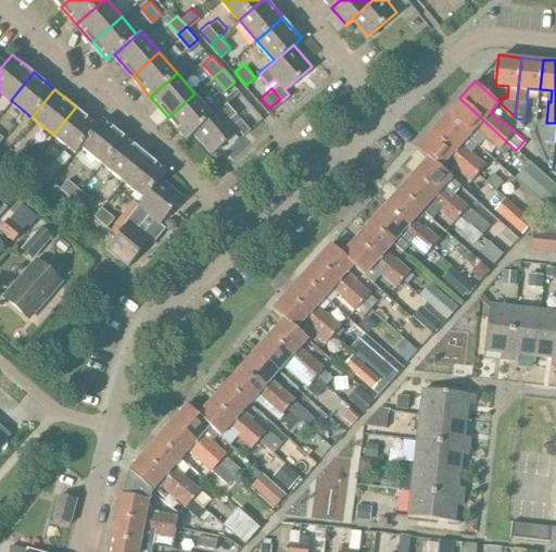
[(194,93),(168,117),(186,138),(193,132),(213,115),(212,113),(194,93)]
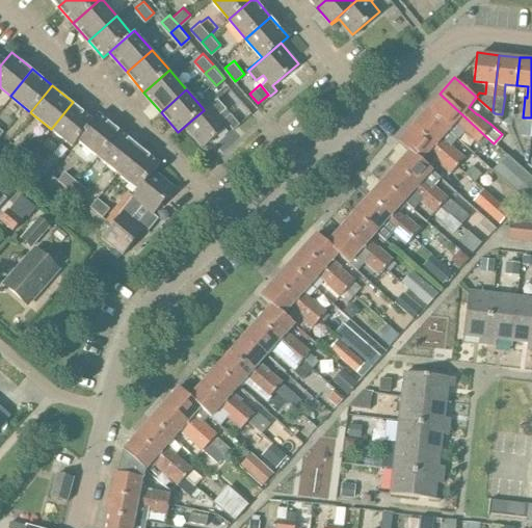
[(464,129),(478,140),(483,134),(440,94),(425,109),(457,136),(464,129)]
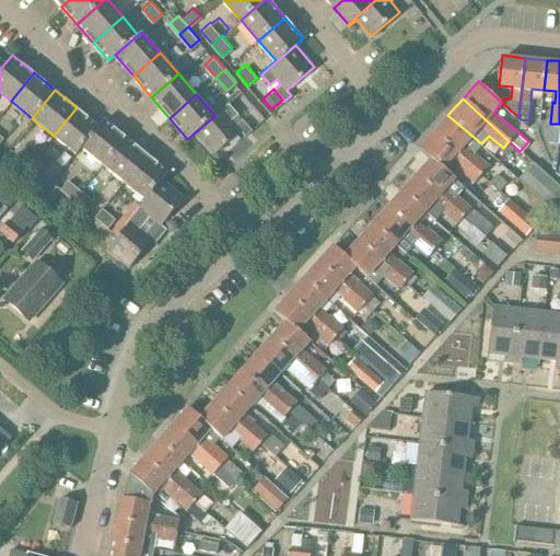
[(228,101),(221,107),(213,114),(214,116),(195,132),(213,154),(241,130),(245,135),(252,129),(242,118),(235,124),(231,118),(237,113),(228,101)]
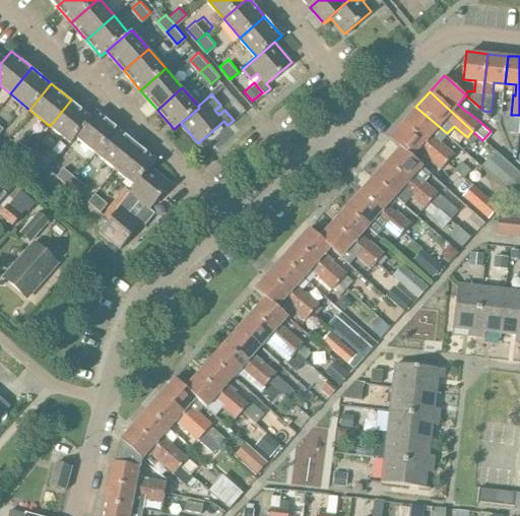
[(75,135),(90,116),(71,100),(50,126),(68,140),(74,134),(75,135)]
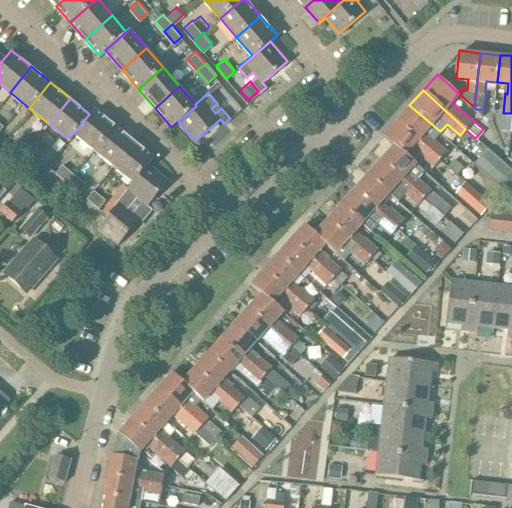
[(433,139),(440,131),(409,105),(396,120),(439,159),(446,150),(433,139)]
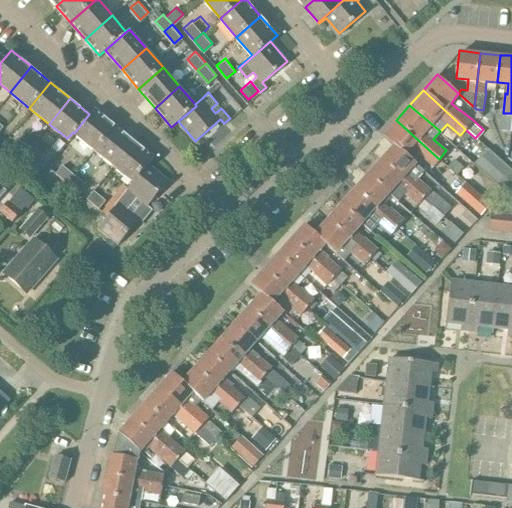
[(94,149),(114,124),(94,108),(89,114),(74,133),(94,149)]
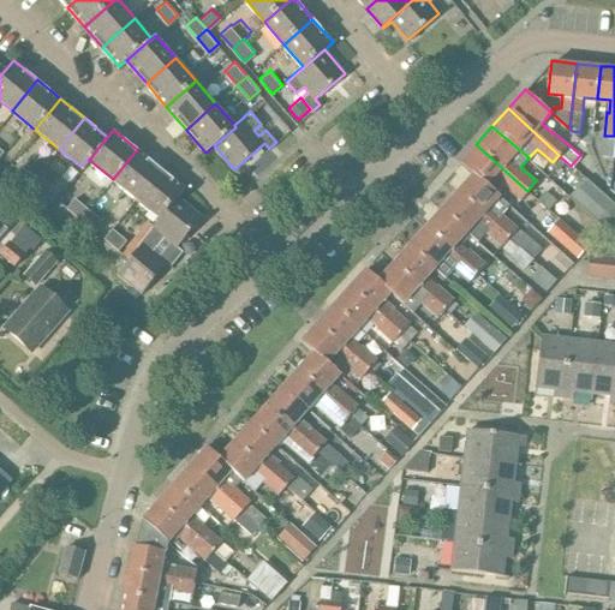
[(505,184),(520,198),(527,191),(476,144),(460,161),(473,173),(496,192),(505,184)]
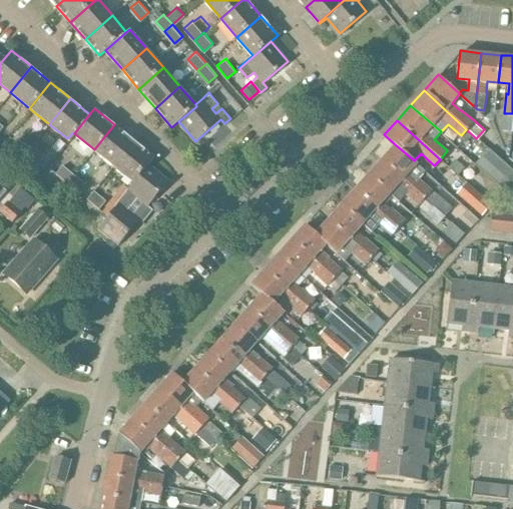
[(134,140),(114,124),(94,149),(114,165),(134,140)]
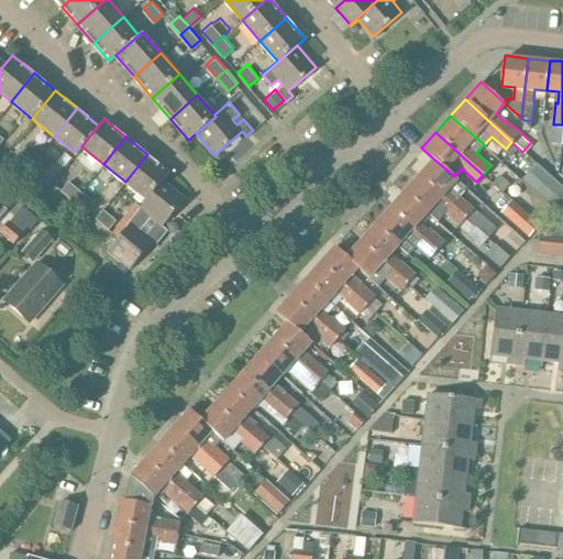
[(18,150),(10,159),(23,170),(31,160),(18,150)]
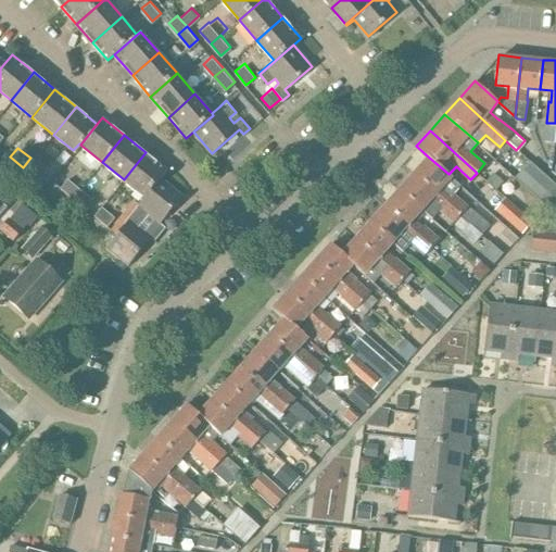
[(146,197),(161,177),(167,170),(146,152),(124,179),(144,196),(146,197)]
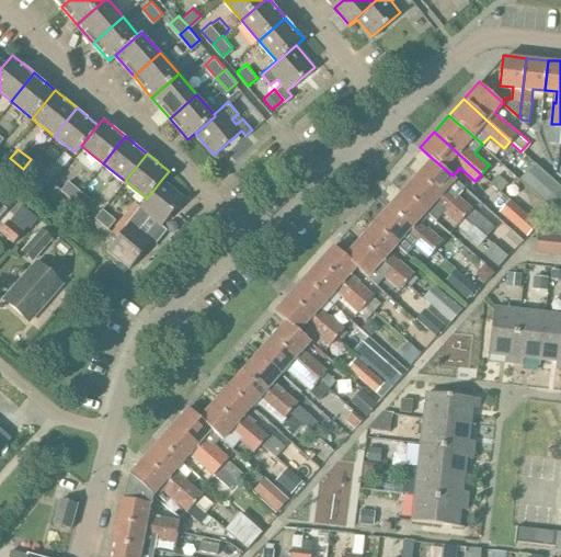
[(465,185),(453,175),(432,158),(418,173),(465,215),(487,235),(494,225),(472,206),(471,206),(457,194),(465,185)]
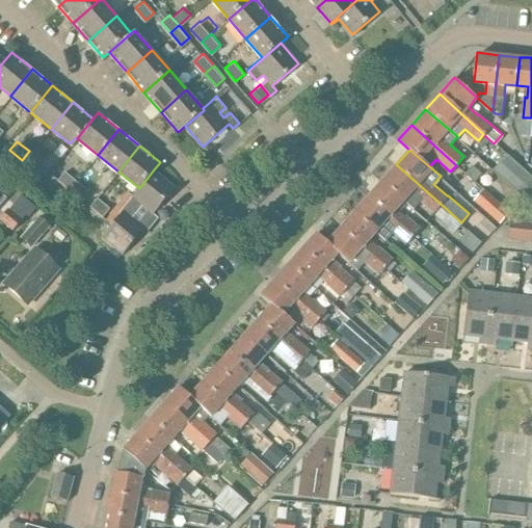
[(41,161),(29,151),(22,160),(33,169),(41,161)]
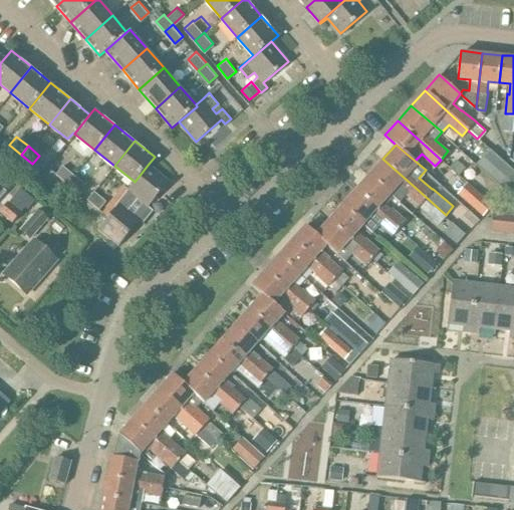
[(513,168),(490,147),(481,157),(511,183),(513,180),(513,168)]
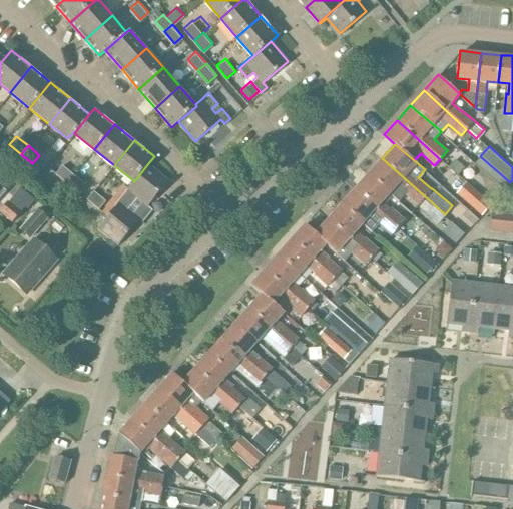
[(389,193),(390,192),(398,200),(404,193),(405,192),(418,204),(425,196),(382,158),(368,174),(389,193)]
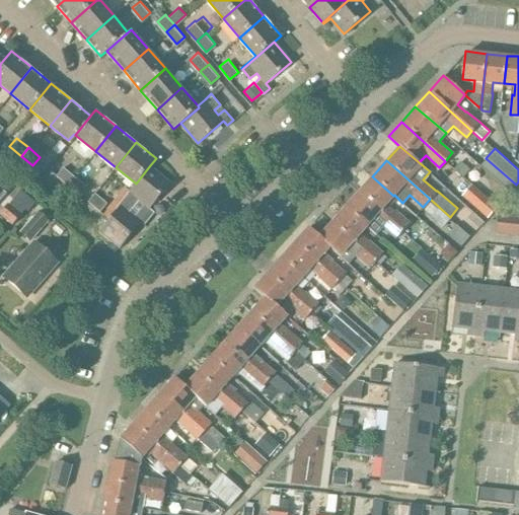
[(55,173),(67,182),(74,174),(62,165),(55,173)]
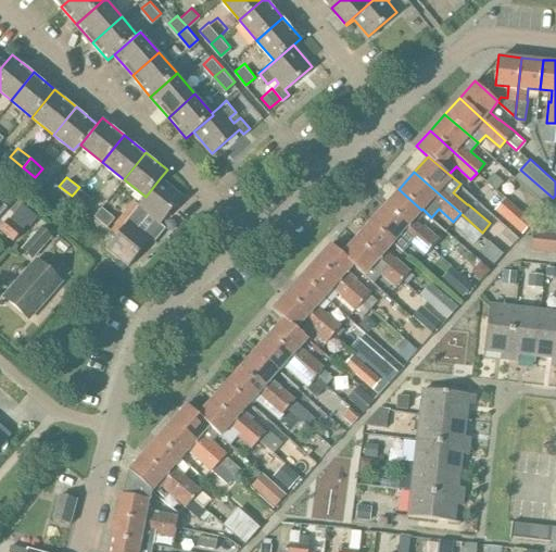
[(131,211),(160,233),(165,226),(160,222),(182,195),(161,177),(146,197),(144,196),(131,211)]
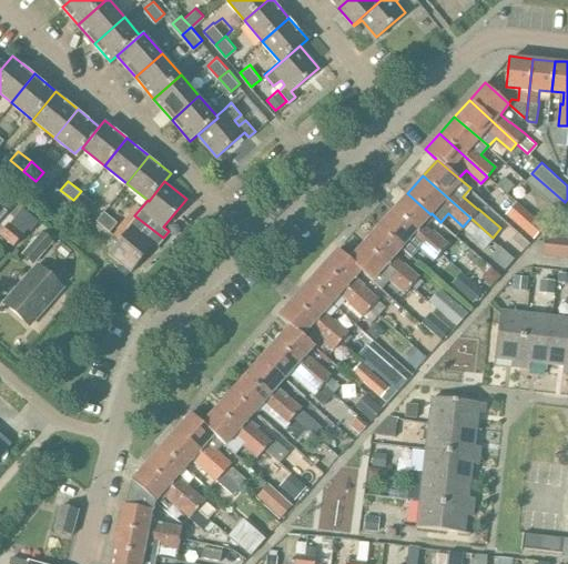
[(93,201),(81,191),(73,200),(87,210),(93,201)]
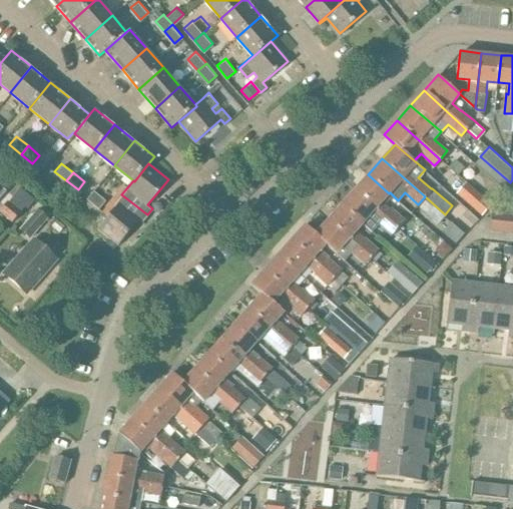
[(382,200),(389,193),(368,174),(355,188),(398,226),(405,219),(391,206),(390,207),(382,200)]
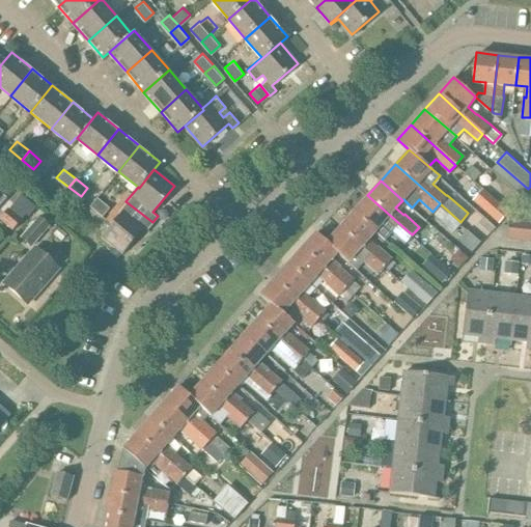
[(482,187),(472,198),(499,222),(509,210),(482,187)]
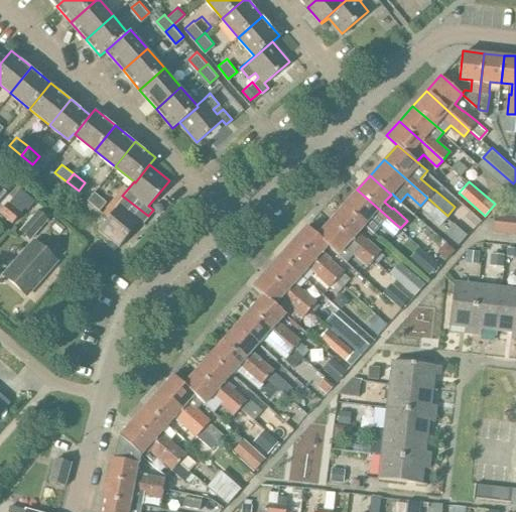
[(88,199),(100,209),(106,201),(105,200),(112,192),(103,184),(97,193),(94,190),(88,199)]
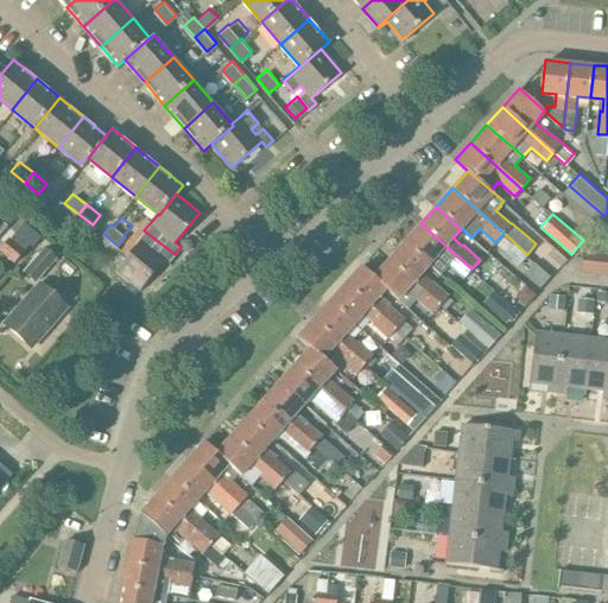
[(23,221),(8,237),(0,247),(0,249),(14,261),(29,243),(32,246),(42,235),(23,221)]
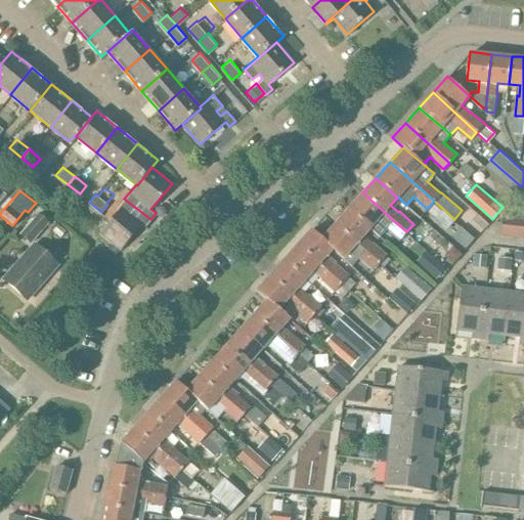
[(400,239),(406,231),(362,192),(349,208),(370,226),(378,218),(387,225),(386,226),(400,239)]
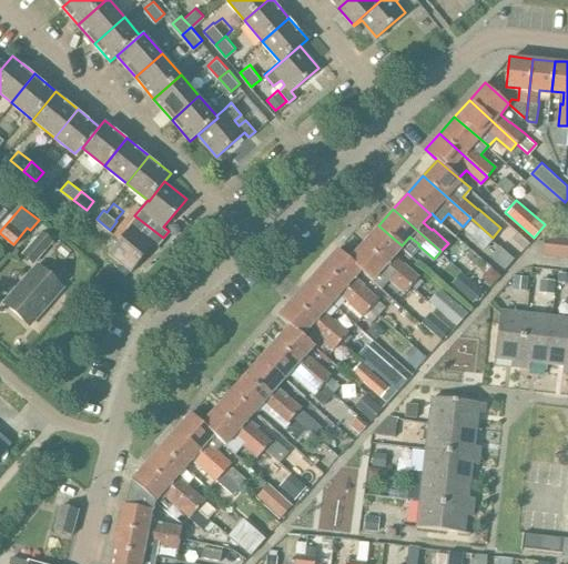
[(153,242),(158,245),(163,238),(134,215),(128,225),(129,227),(108,252),(131,270),(153,242)]
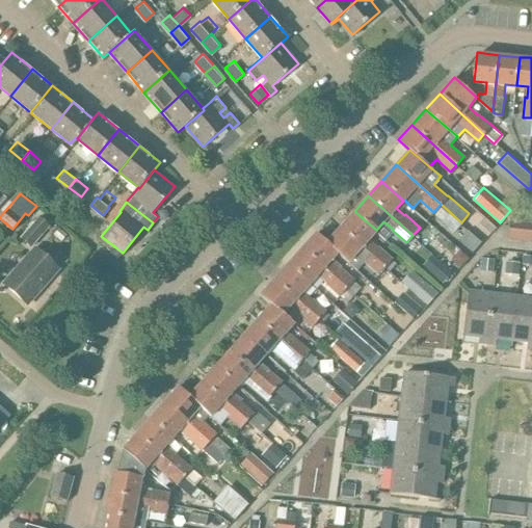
[(354,211),(341,227),(384,266),(392,258),(378,245),(377,246),(369,239),(376,230),(354,211)]
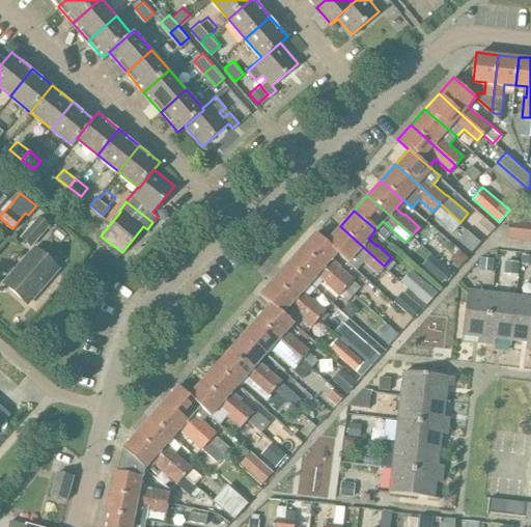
[(48,224),(38,216),(22,236),(31,244),(48,224)]
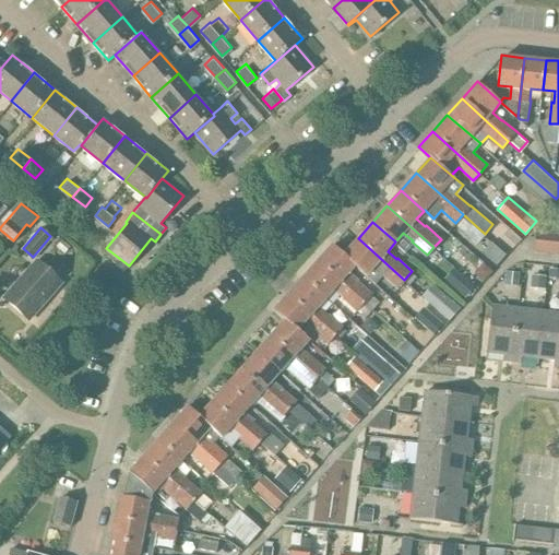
[(558,250),(558,234),(536,232),(534,248),(558,250)]
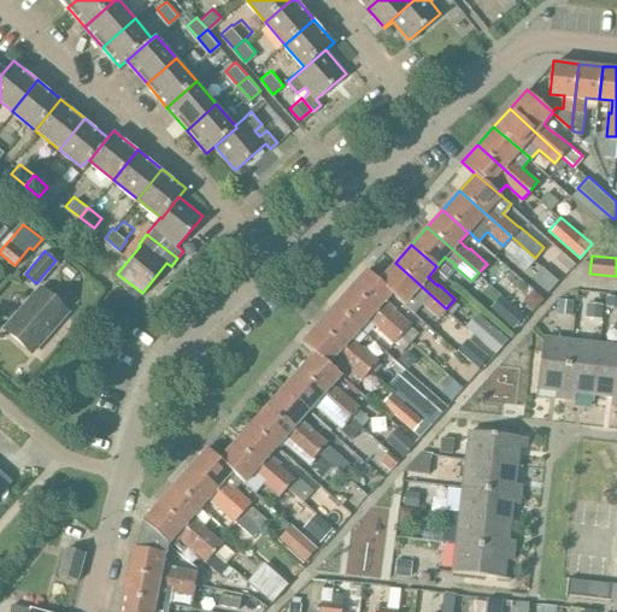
[(68,263),(62,270),(71,277),(77,270),(68,263)]
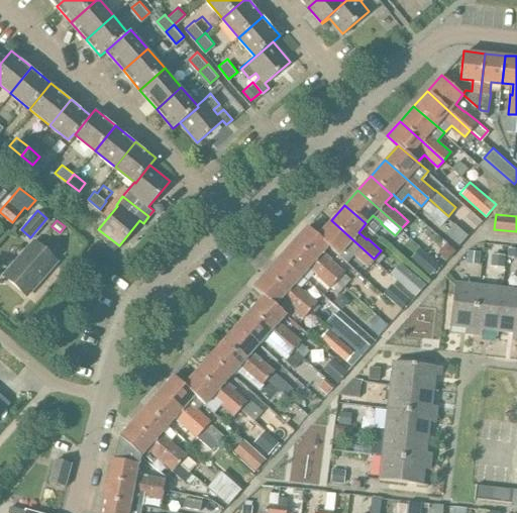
[(368,266),(374,259),(331,220),(318,234),(328,244),(347,262),(354,253),(368,266)]
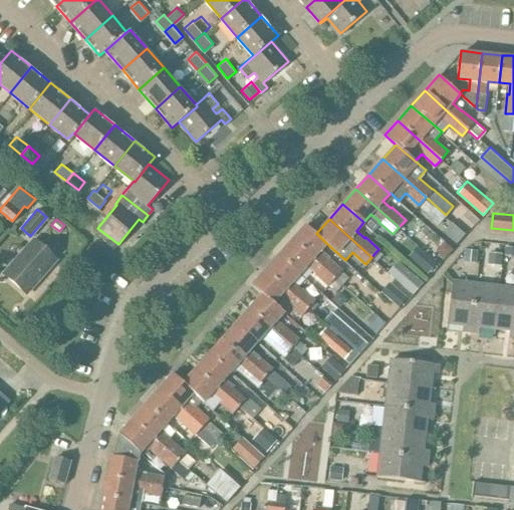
[(452,221),(443,230),(457,242),(466,233),(452,221)]
